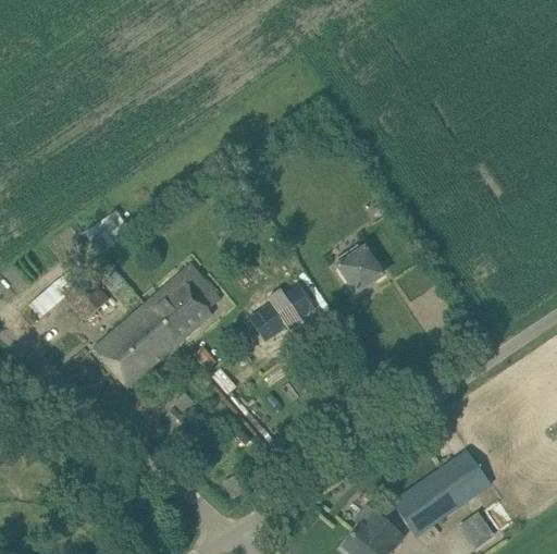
[(100,253),(131,231),(121,217),(90,237),(100,253)]
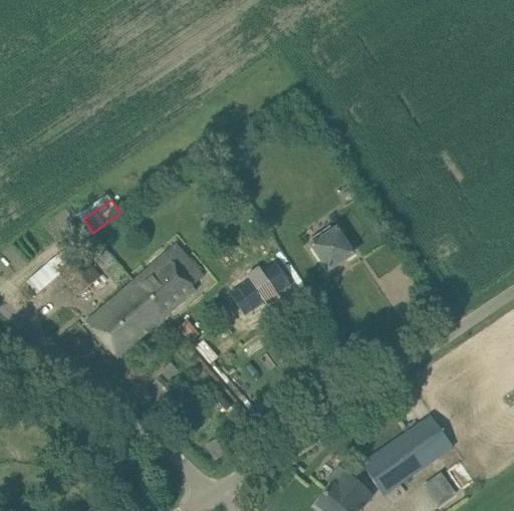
[(336,228),(313,243),(329,267),(352,251),(336,228)]
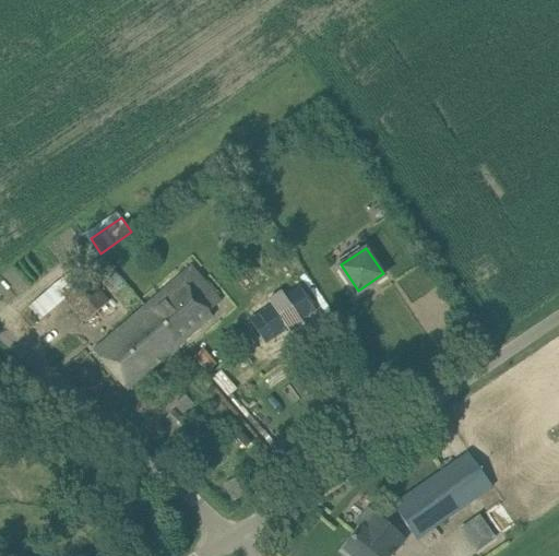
[(85,319),(109,298),(86,272),(62,293),(85,319)]
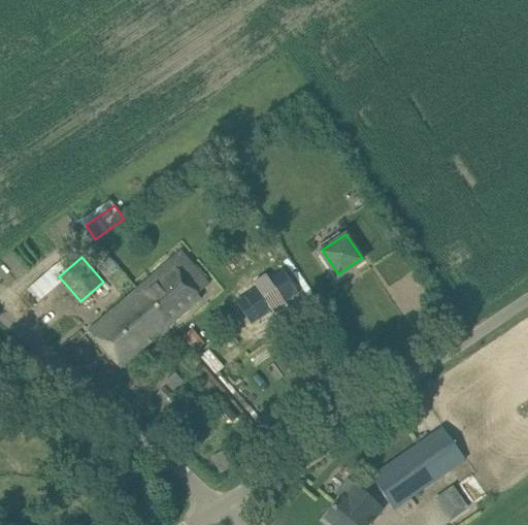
[(136,287),(169,324),(198,299),(166,261),(136,287)]
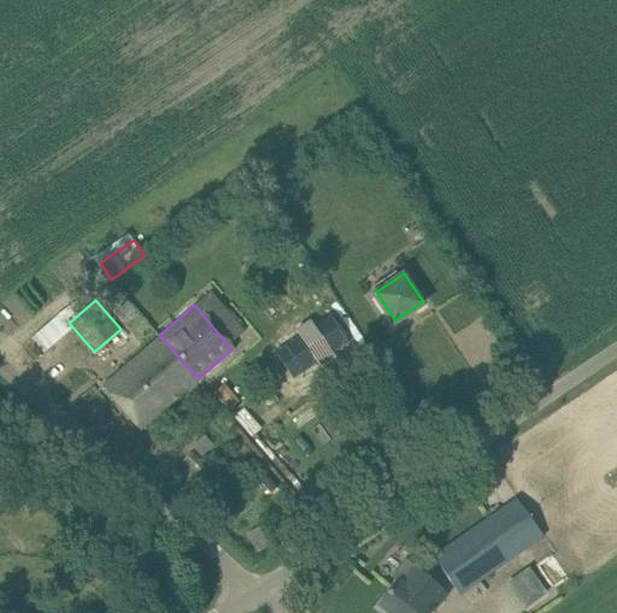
[(329,352),(346,341),(328,314),(311,325),(309,320),(295,329),(298,334),(283,345),(289,353),(280,359),(292,377),(301,371),(317,361),(318,363),(330,354),(329,352)]
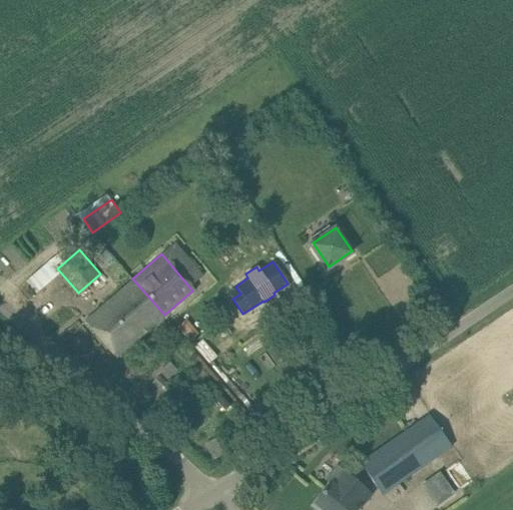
[(117,356),(132,343),(164,315),(132,279),(85,320),(117,356)]
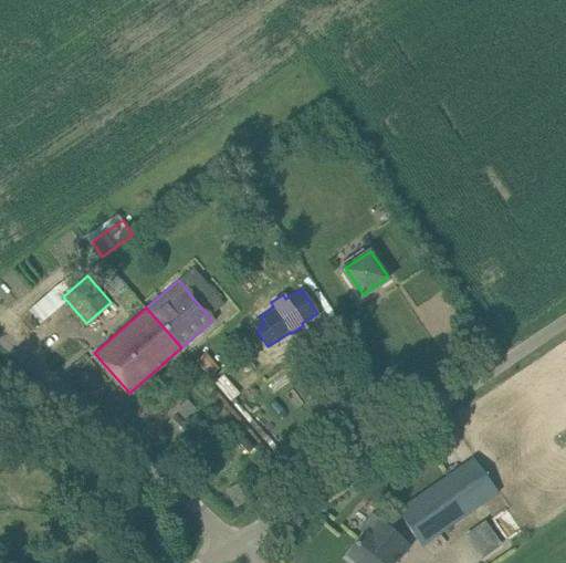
[(186,398),(175,408),(184,417),(195,407),(186,398)]
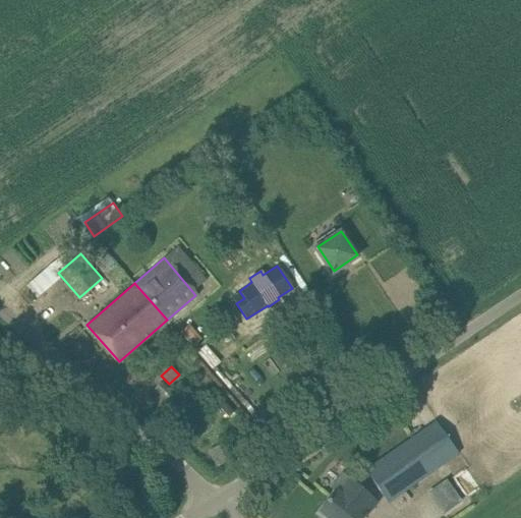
[(458,452),(436,420),(366,468),(388,501),(458,452)]
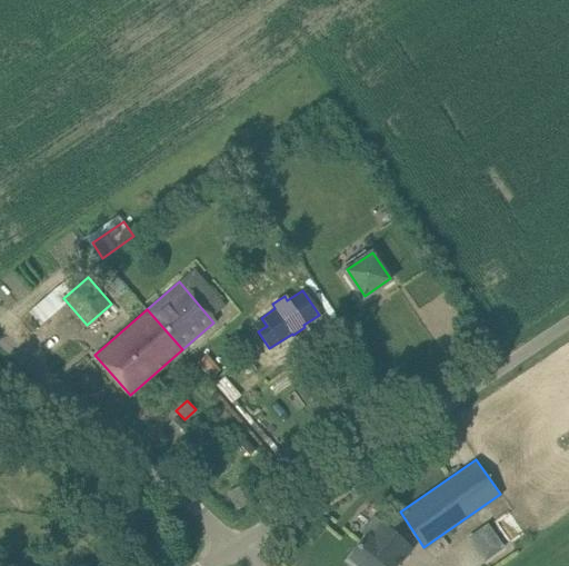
[(395,565),(411,546),(398,536),(373,514),(361,528),(369,535),(350,557),(360,565),(395,565)]
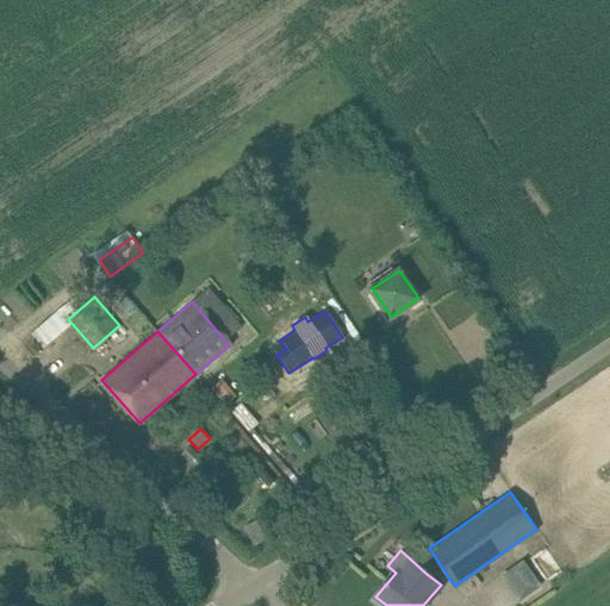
[(505,573),(522,599),(546,583),(529,557),(505,573)]
